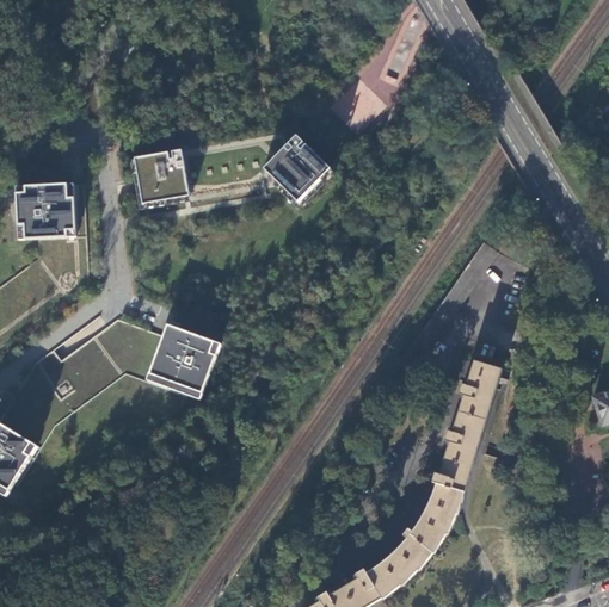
[(295,132),(263,167),(264,167),(296,200),(330,167),(295,132)]
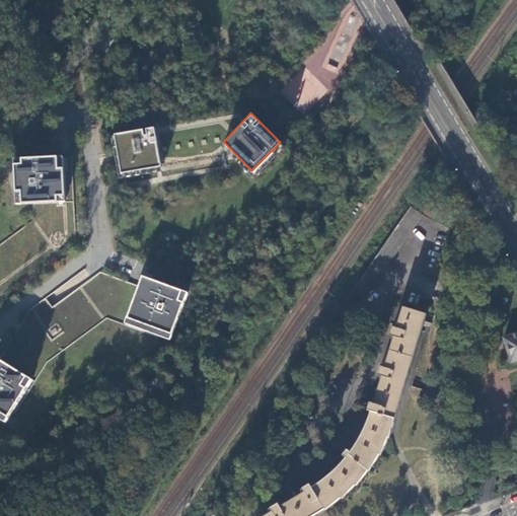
[(156,146),(152,125),(113,133),(120,171),(158,164),(159,164),(156,146)]
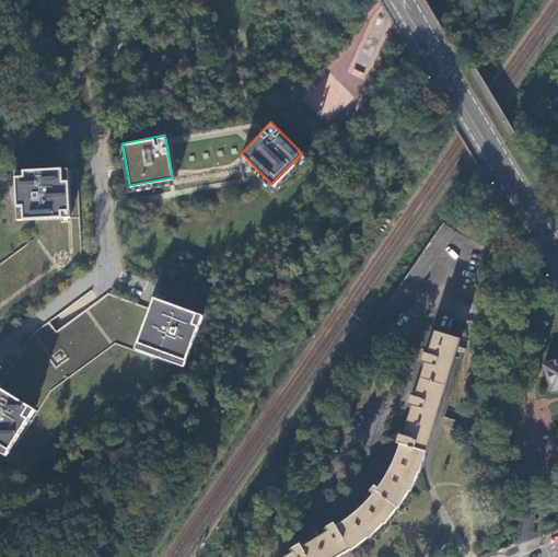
[(172,182),(171,177),(129,185),(121,143),(117,143),(126,189),(172,182)]
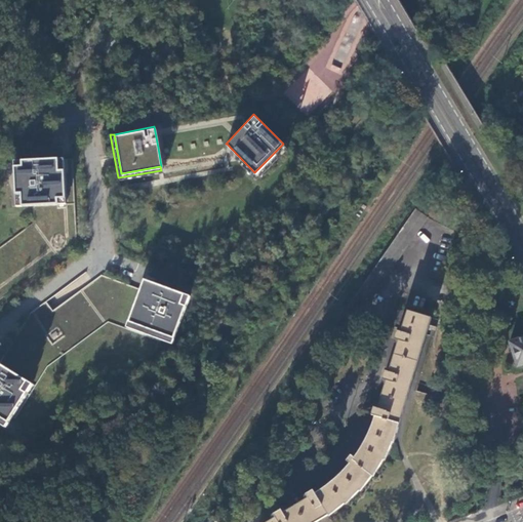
[(227,144),(224,147),(255,177),(286,146),(283,144),(254,172),(227,144)]
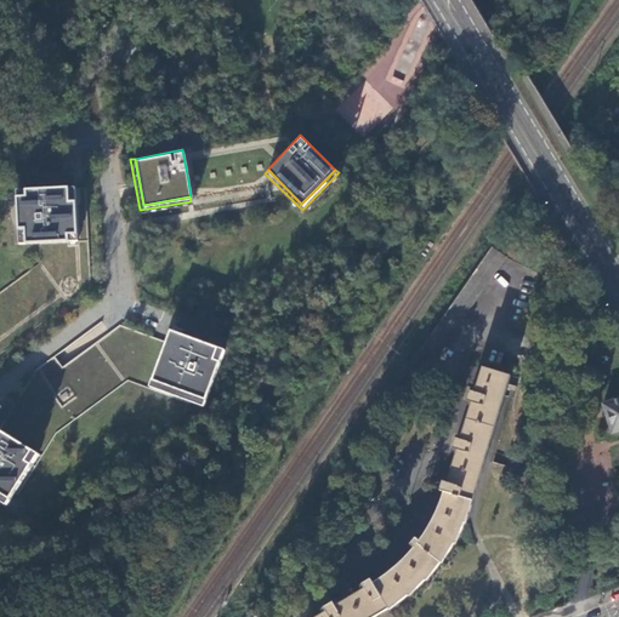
[(68,184),(26,187),(26,194),(16,194),(17,226),(23,226),(23,240),(67,238),(67,232),(77,232),(74,198),(68,198),(68,184)]
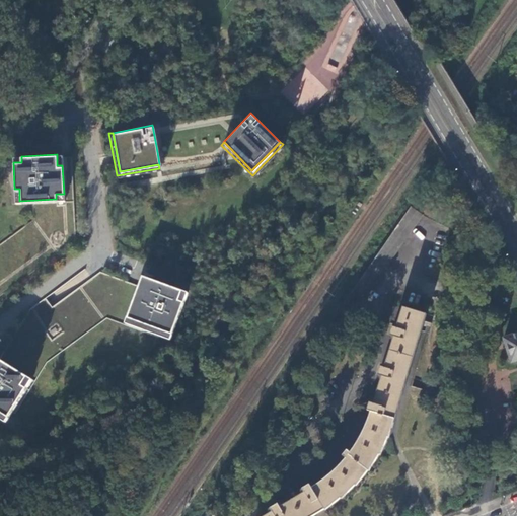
[(421,212),(410,203),(339,306),(335,311),(347,319),(421,212)]
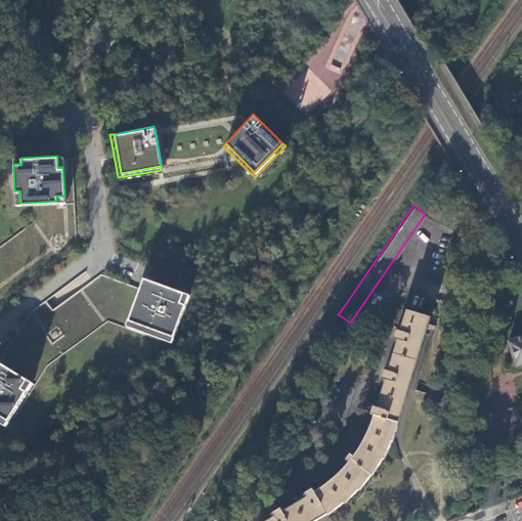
[(142,275),(126,318),(172,336),(184,302),(179,300),(183,291),(142,275)]
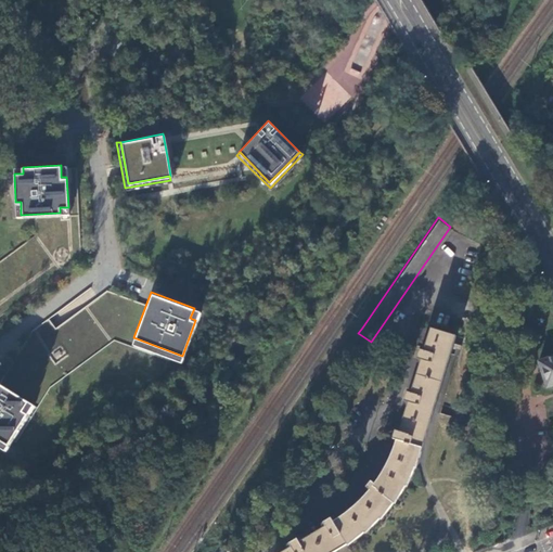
[(198,310),(194,308),(190,318),(195,320),(198,310)]
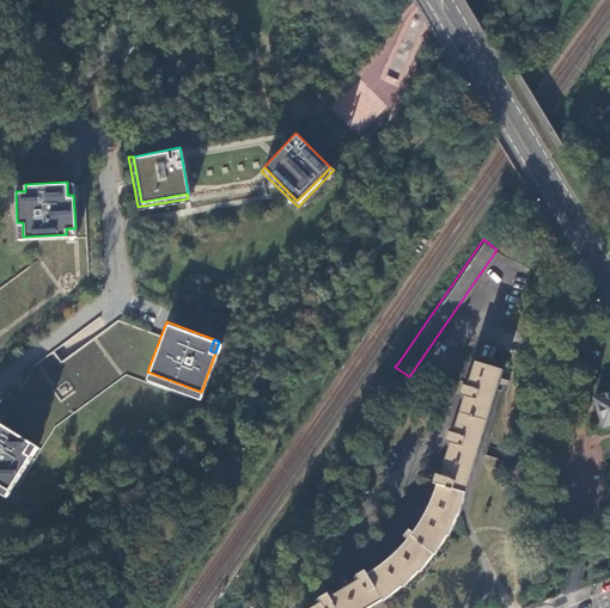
[(305,607),(361,607),(383,596),(401,583),(402,584),(418,567),(419,569),(433,551),(434,551),(446,532),(447,532),(456,511),(457,511),(501,368),(475,358),(467,384),(462,382),(459,392),(464,394),(452,430),(447,429),(445,438),(449,440),(439,472),(434,471),(432,480),(435,481),(429,499),(424,511),(416,524),(412,530),(408,527),(403,534),(407,536),(389,556),(377,565),(366,571),(364,567),(355,572),(358,576),(329,594),(327,591),(318,596),(321,600),(305,607)]
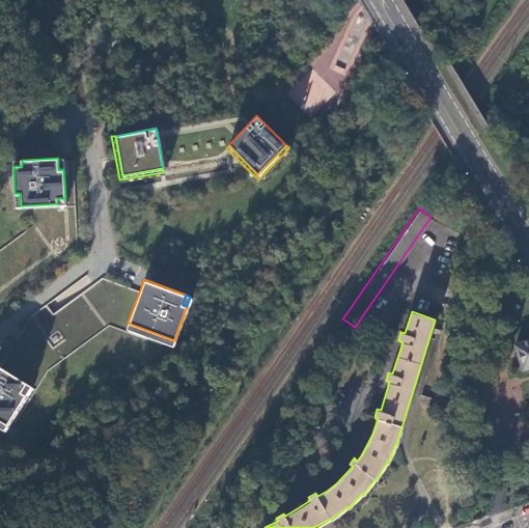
[(174,340),(128,323),(127,328),(166,342),(172,345),(174,340)]
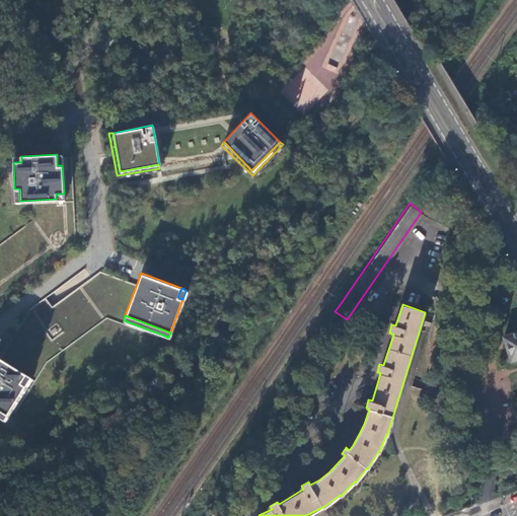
[(516,329),(502,335),(510,359),(516,356),(516,329)]
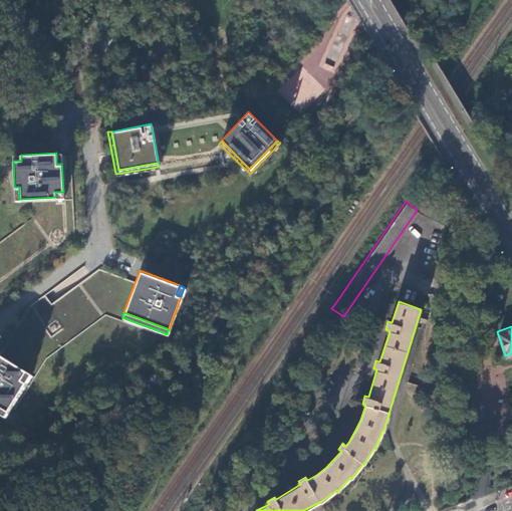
[(0,406),(7,411),(10,406),(25,381),(21,378),(26,370),(0,353),(0,406)]
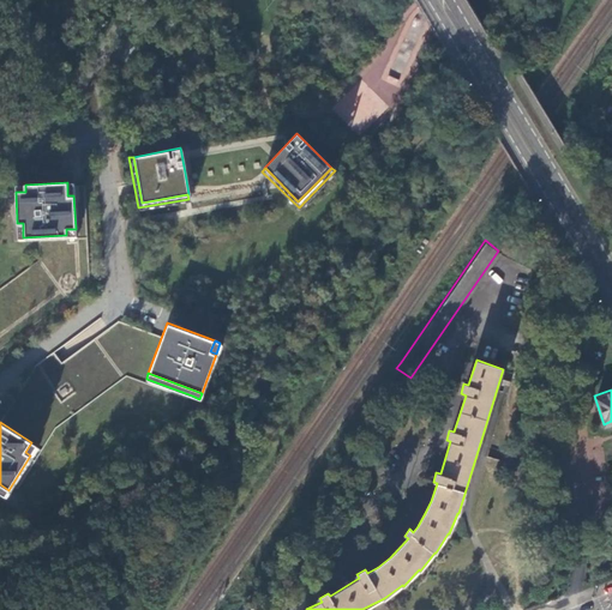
[(36,446),(31,442),(25,452),(30,456),(36,446)]
